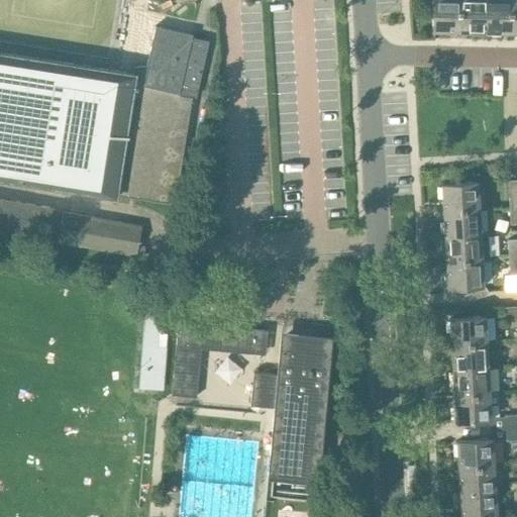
[(458,30),(459,0),(433,0),(433,29),(458,30)]
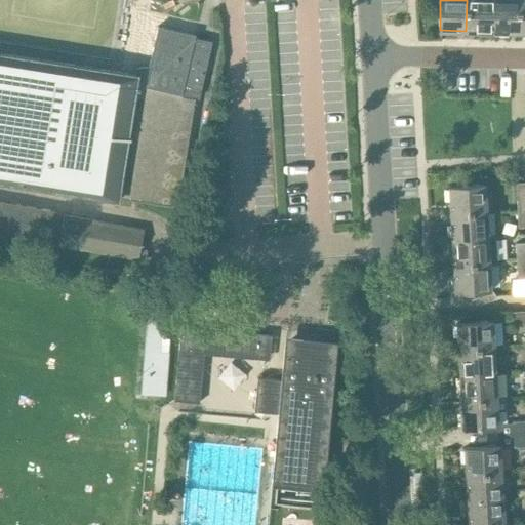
[(492,0),(467,0),(466,31),(492,31),(492,0)]
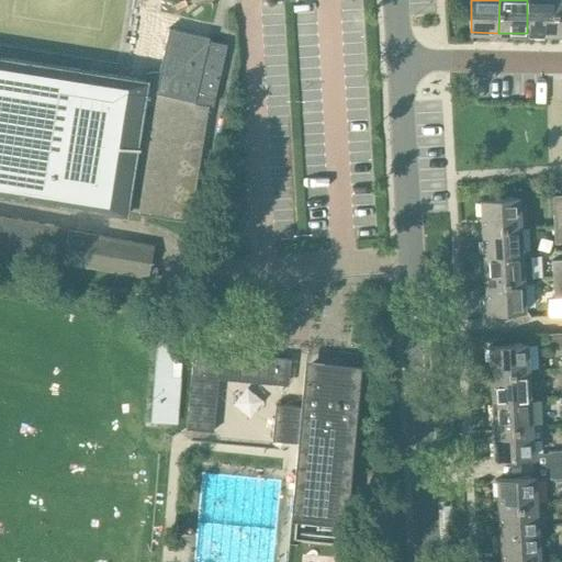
[(527,0),(527,33),(554,34),(554,0),(527,0)]
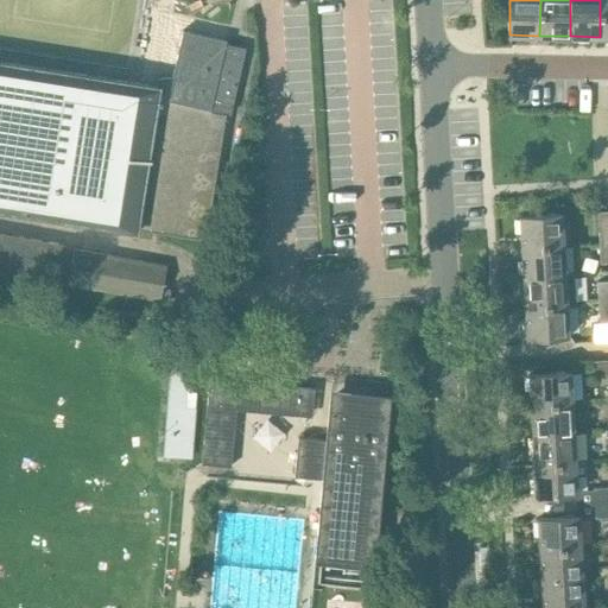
[(135,228),(152,230),(158,232),(206,239),(226,113),(230,113),(245,48),(225,43),(226,39),(183,30),(171,77),(158,80),(157,86),(135,228)]
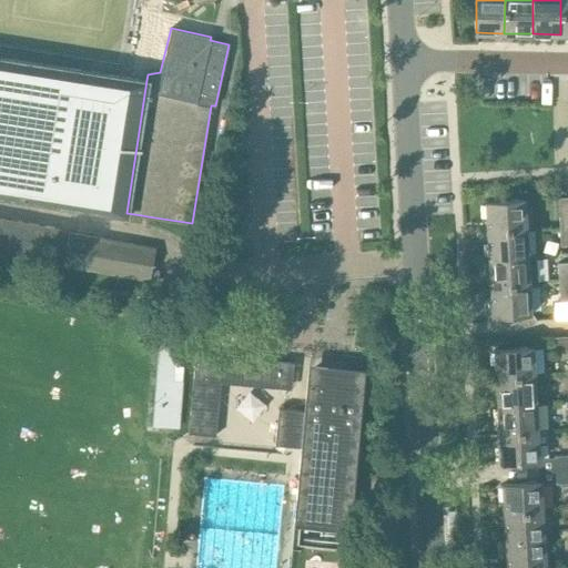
[(146,80),(132,78),(0,57),(0,193),(111,212),(120,213),(127,214),(127,213),(146,80)]
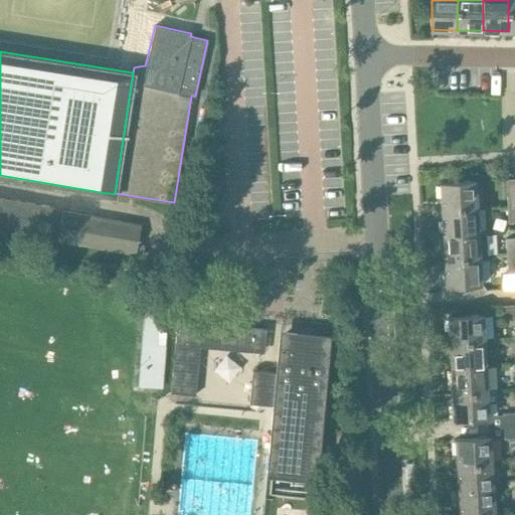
[(508,209),(514,208),(514,178),(506,179),(508,209)]
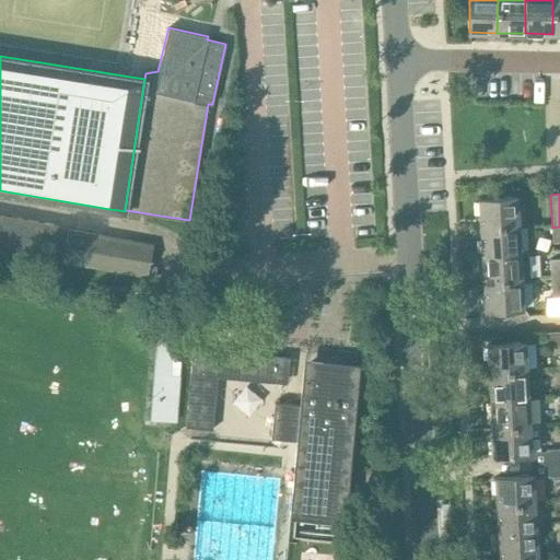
[(480,226),(517,224),(516,196),(478,198),(480,226)]
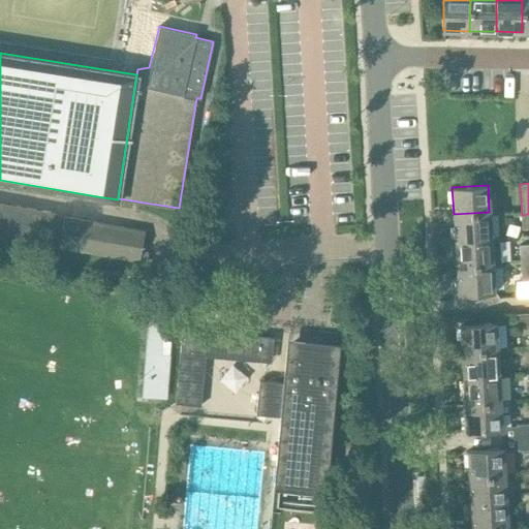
[(0,235),(52,244),(57,213),(0,201),(0,235)]
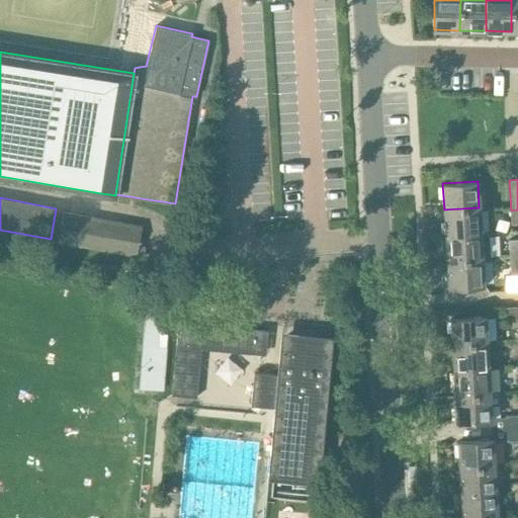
[(481,233),(479,207),(444,209),(445,235),(481,233)]
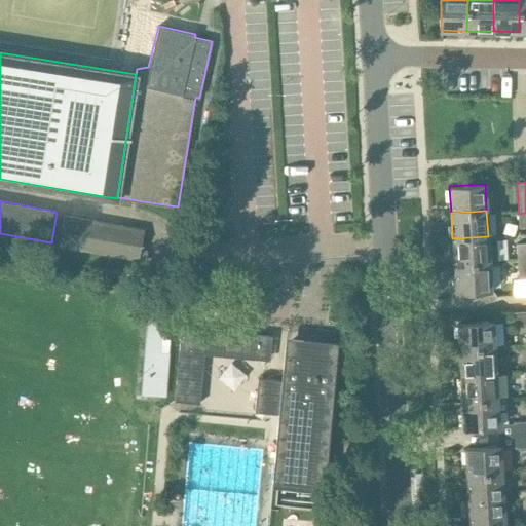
[(59,245),(139,259),(144,230),(64,215),(59,245)]
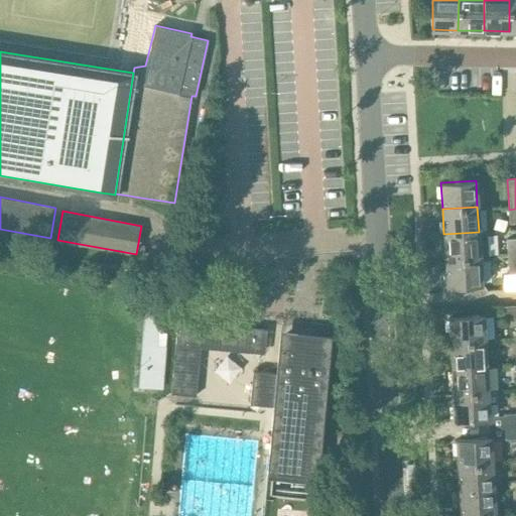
[(443,234),(445,260),(480,258),(488,257),(487,232),(479,232),(443,234)]
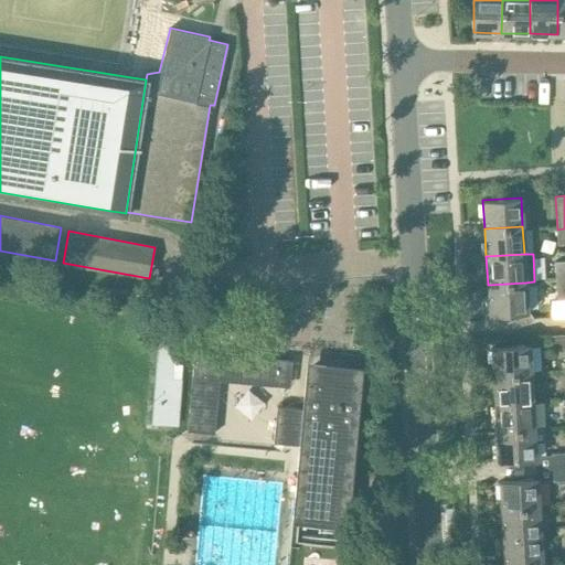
[(564,260),(554,262),(555,280),(564,279),(564,260)]
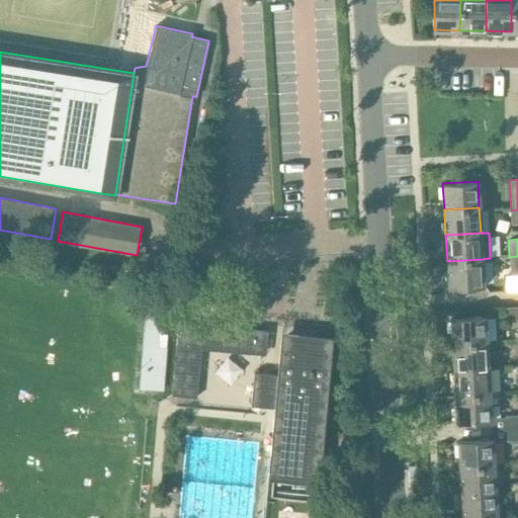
[(510,274),(517,273),(517,256),(509,257),(510,274)]
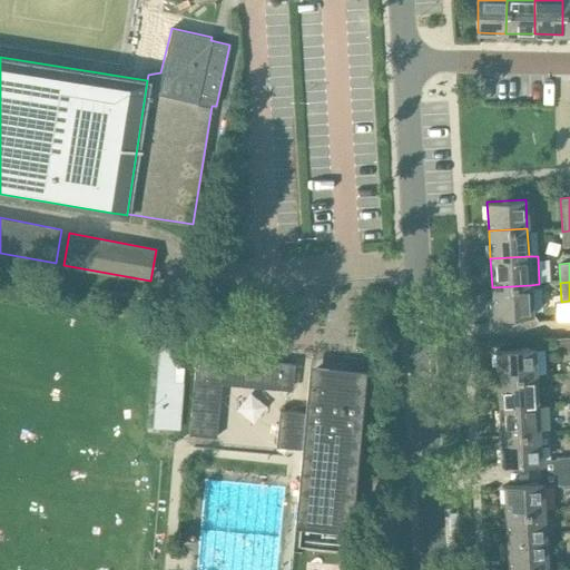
[(530,285),(492,287),(493,315),(532,313),(530,285)]
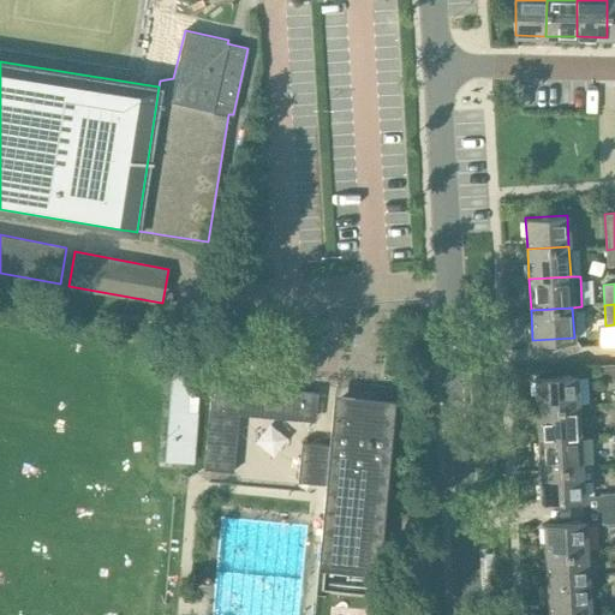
[(173,356),(165,459),(191,461),(195,413),(185,412),(190,357),(173,356)]
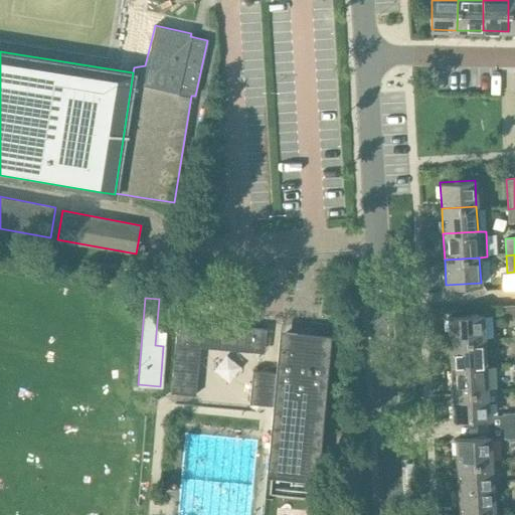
[(514,316),(514,304),(502,305),(503,317),(514,316)]
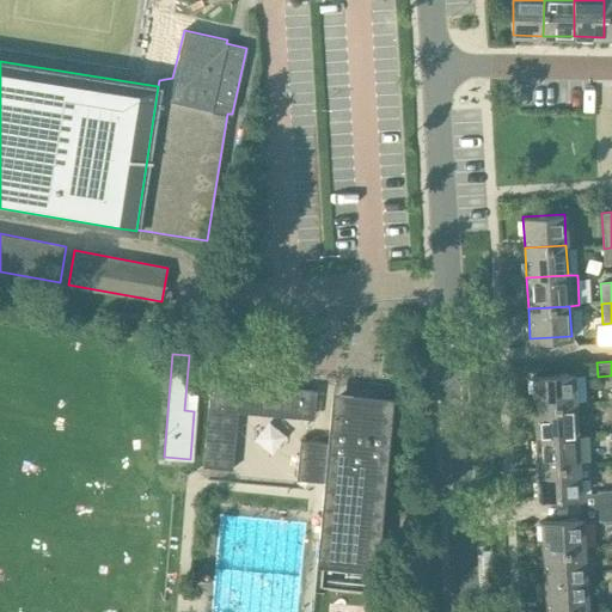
[(534,407),(575,404),(574,373),(532,377),(534,407)]
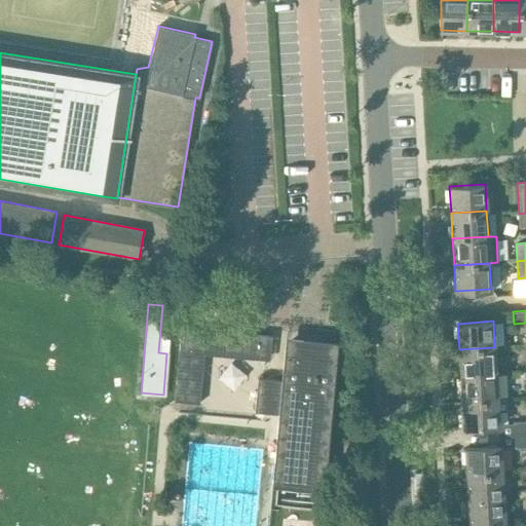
[(181,327),(174,401),(198,403),(203,353),(227,357),(230,331),(181,327)]
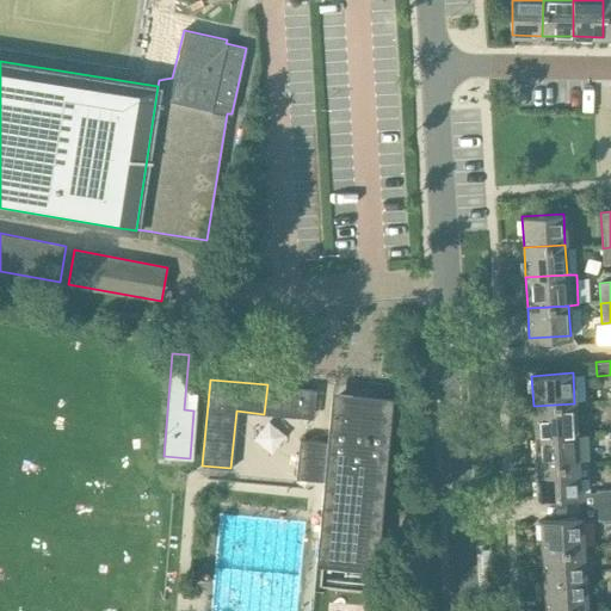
[(307,418),(310,389),(267,384),(264,414),(307,418)]
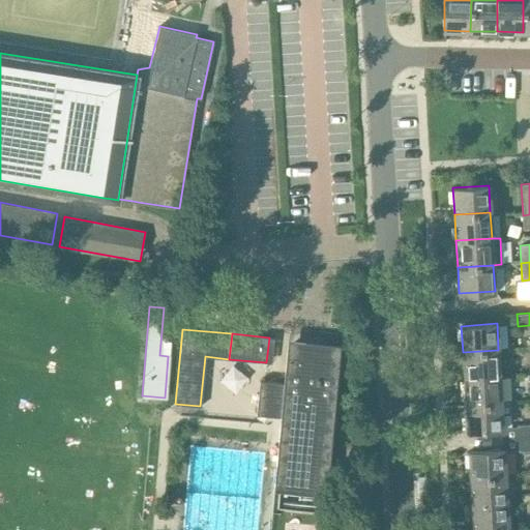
[(260,381),(257,415),(281,417),(274,490),(280,491),(277,507),(323,511),(325,495),(325,494),(340,352),(339,352),(320,351),(320,344),(315,343),(307,342),(306,349),(287,348),(284,383),(260,381)]
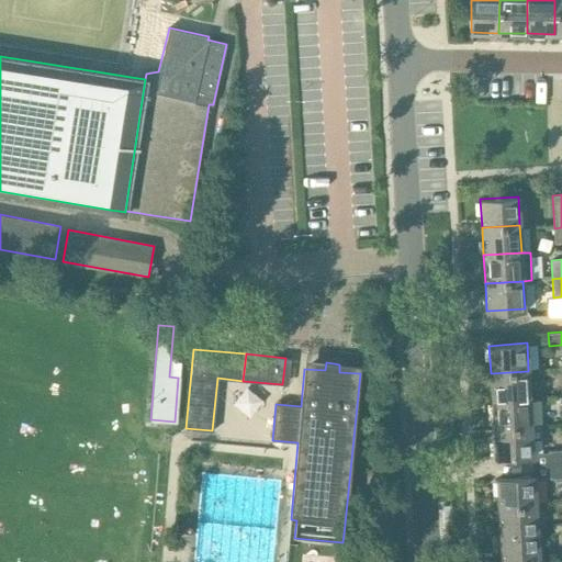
[(530,398),(528,371),(491,373),(492,401),(530,398)]
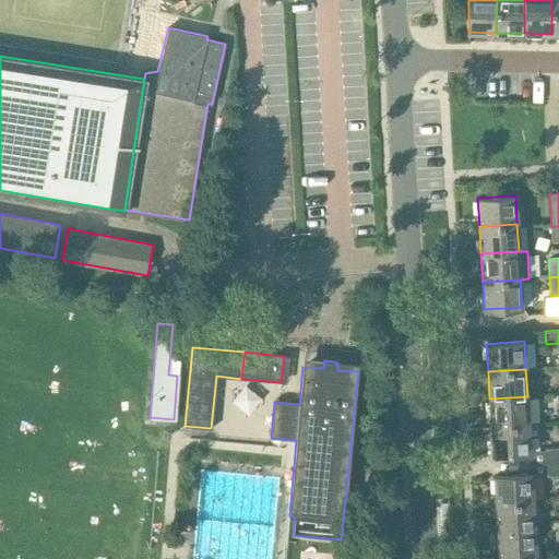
[(528,424),(527,396),(489,399),(491,426),(528,424)]
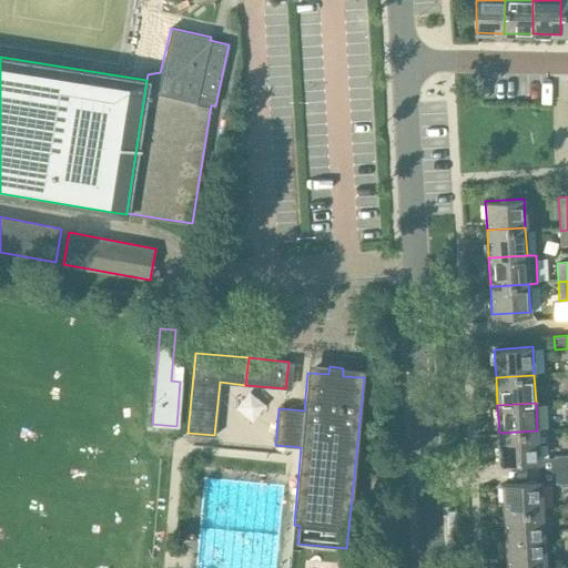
[(537,430),(499,433),(500,462),(539,459),(537,430)]
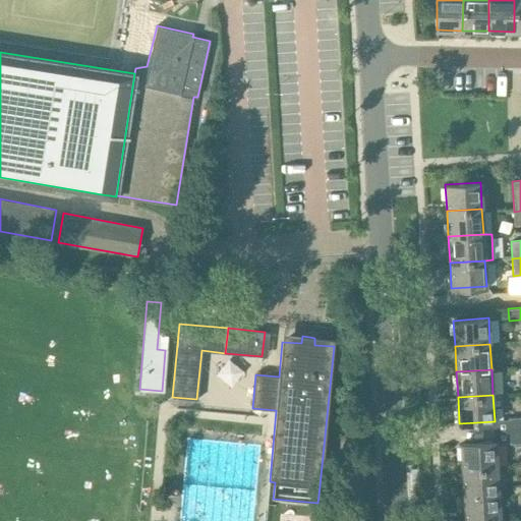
[(510,429),(520,428),(520,416),(510,417),(510,429)]
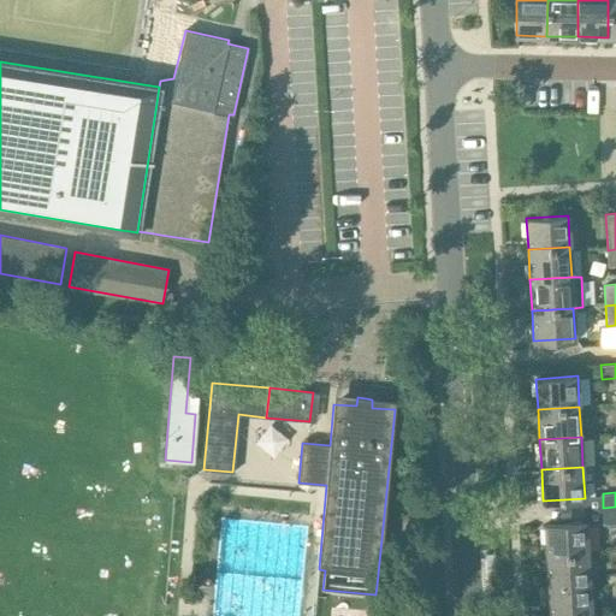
[(615,507),(603,508),(604,523),(615,522),(615,507)]
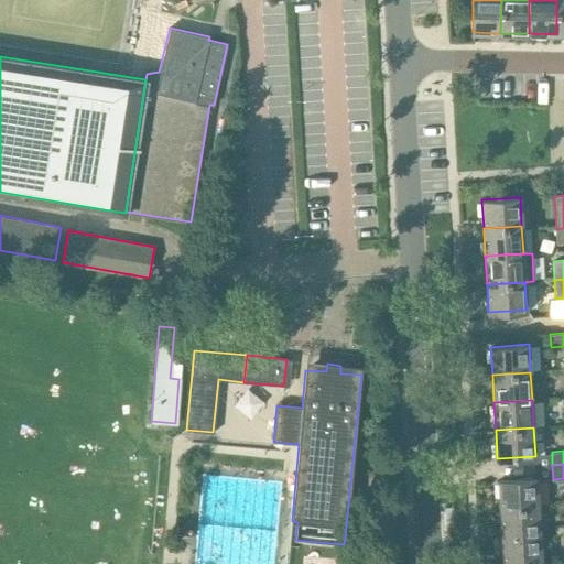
[(499,508),(539,506),(537,478),(498,479),(499,508)]
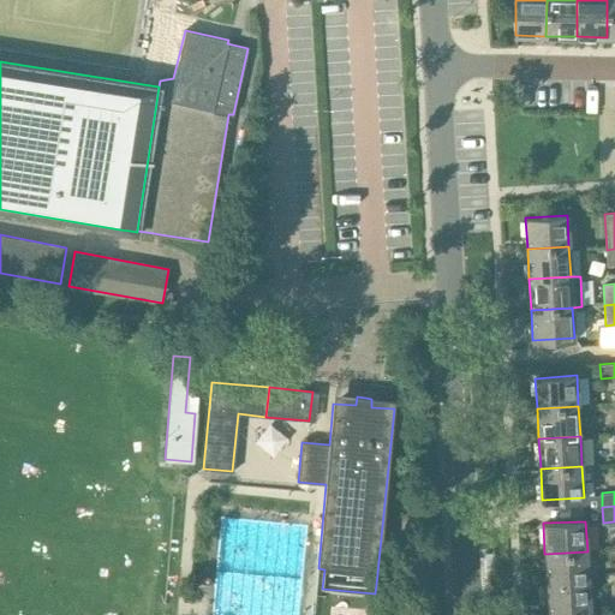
[(589,581),(587,551),(544,554),(547,585),(589,581)]
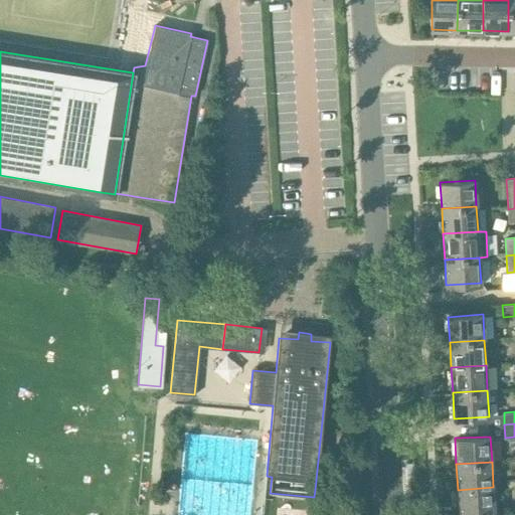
[(458,490),(459,514),(495,512),(493,487),(458,490)]
